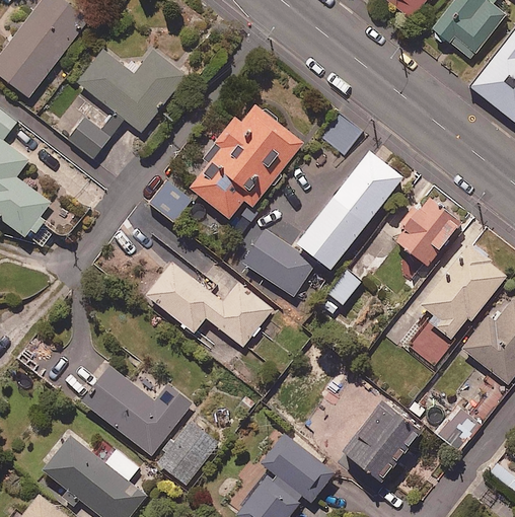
[(88,17),(66,0),(41,0),(0,54),(0,76),(27,97),(88,17)]
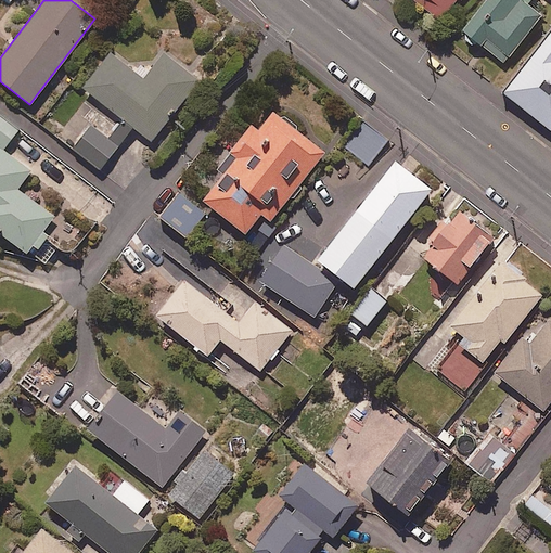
[(412,0),(437,21),(455,0),(412,0)]
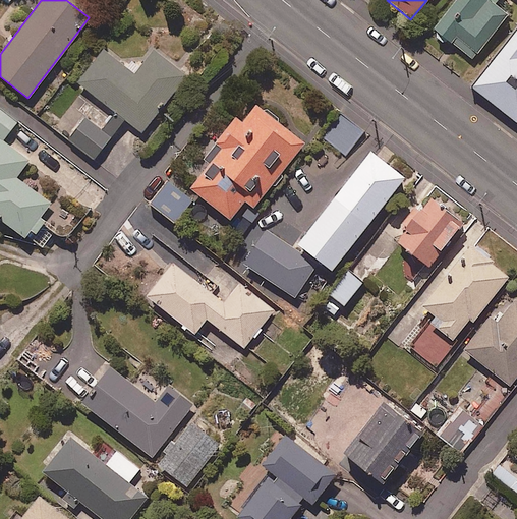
[(455,0),(434,27),(472,59),(509,13),(493,0),(455,0)]
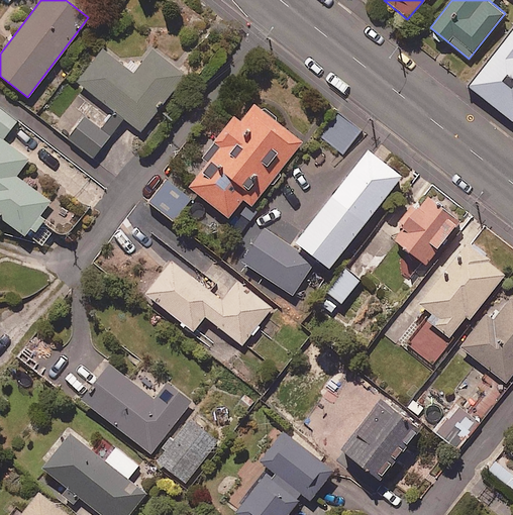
[(512,31),(470,87),(512,121),(512,31)]
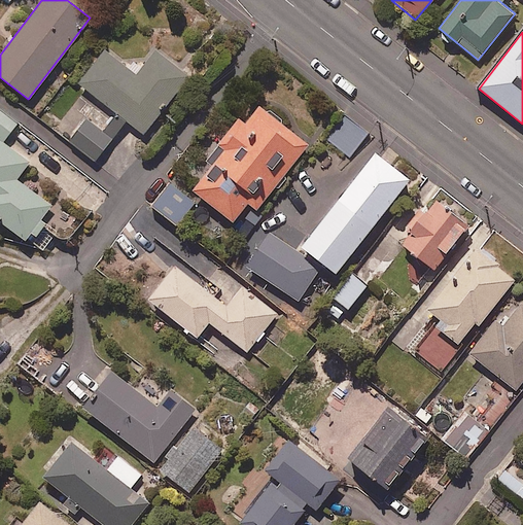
[(135,74),(105,49),(77,81),(75,80),(45,115),(94,156),(126,119),(141,133),(188,76),(157,49),(135,74)]
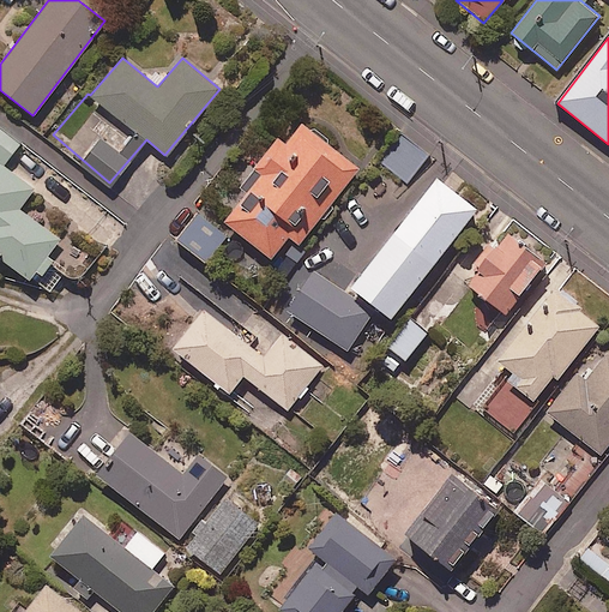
[(359,168),(301,123),(285,143),(278,137),(239,186),(247,192),(224,222),(271,259),(287,239),(297,247),(359,168)]
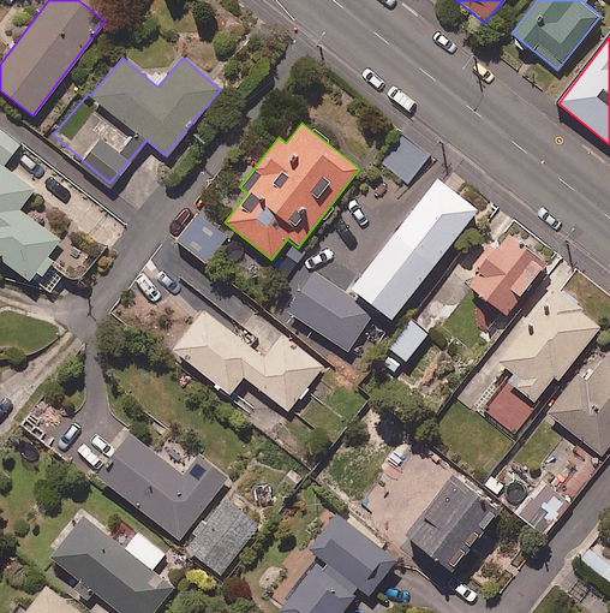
[(0,259),(11,267),(5,274),(19,284),(24,277),(29,280),(35,271),(42,277),(57,259),(48,253),(59,239),(18,209),(33,189),(1,166),(18,142),(0,128),(0,259)]
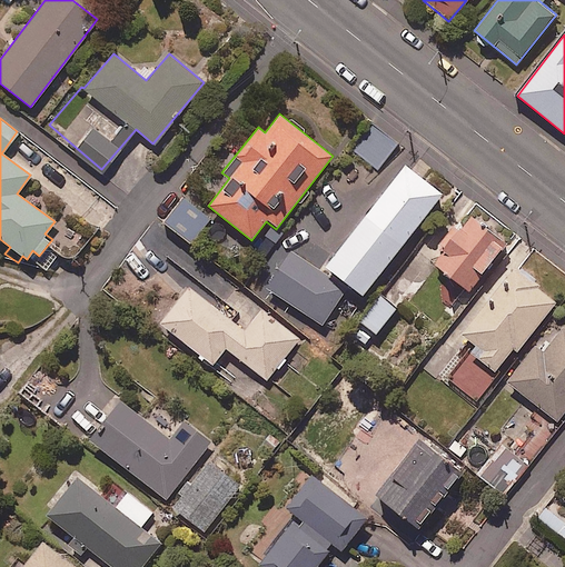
[(398,146),(372,125),(352,149),(378,170),(398,146)]
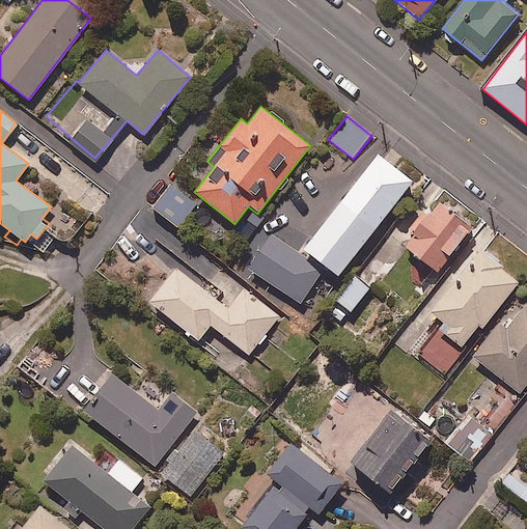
[(414,181),(380,154),(304,249),(338,276),(414,181)]
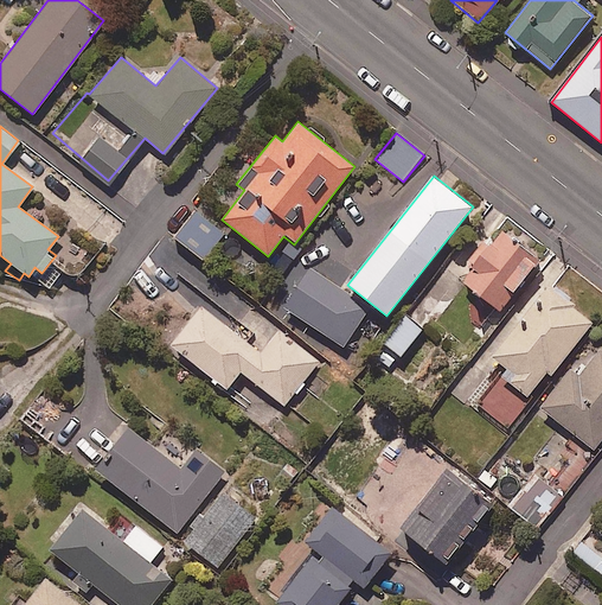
[(223,233),(193,210),(173,236),(203,258),(223,233)]
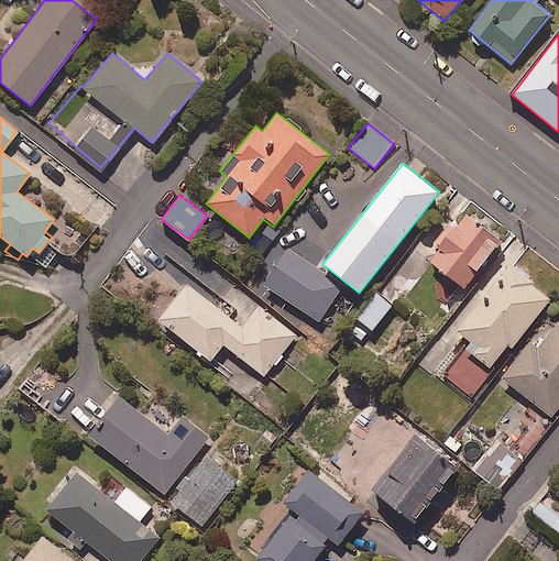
[(478,271),(497,244),(484,233),(486,229),(466,213),(453,228),(448,223),(424,255),(449,274),(461,259),(478,271)]
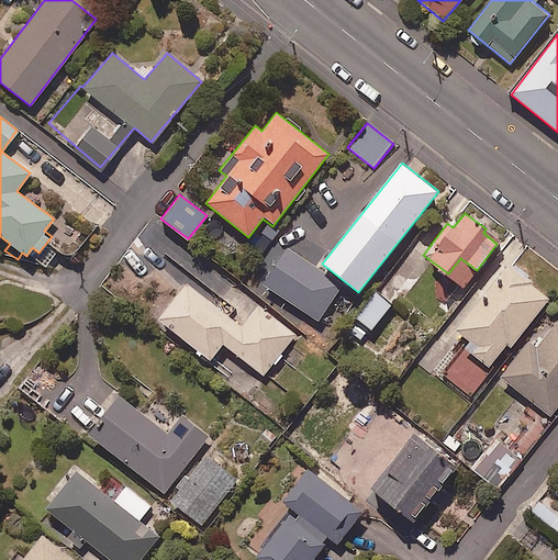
[(341,283),(288,248),(264,284),(317,320),(341,283)]
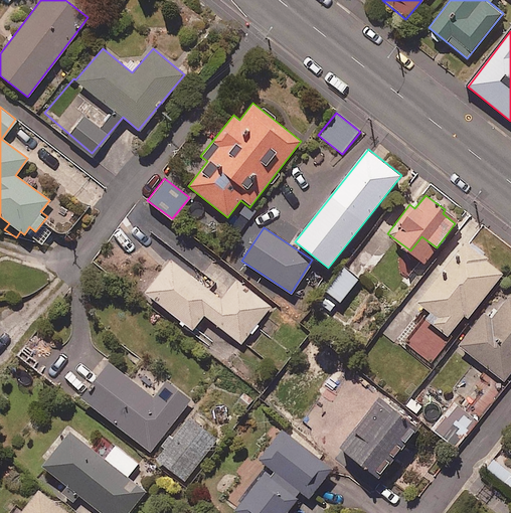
[(503,273),(465,241),(415,302),(431,315),(428,318),(451,337),(503,273)]
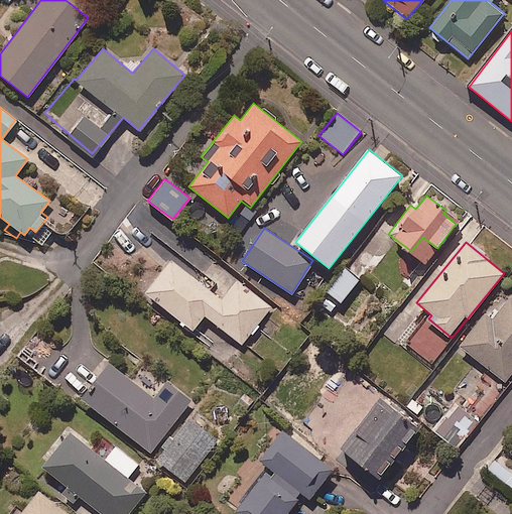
[(221,299),(168,260),(142,295),(190,332),(204,315),(242,344),(268,307),(234,282),(221,299)]
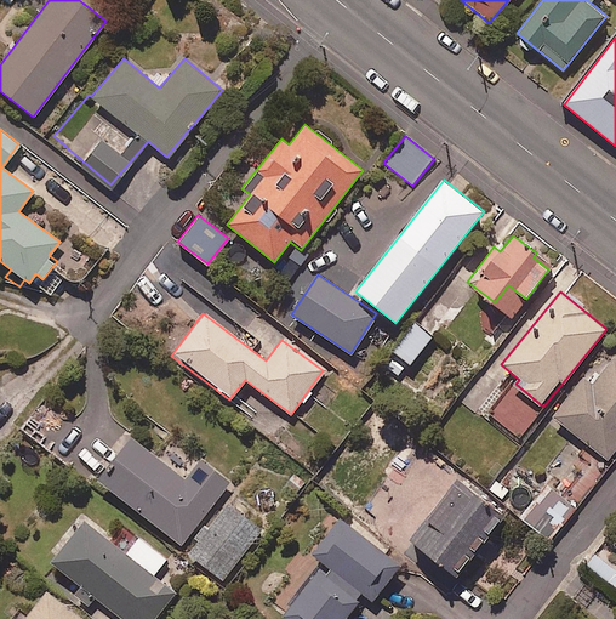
[(432,336),(415,322),(392,352),(409,367),(432,336)]
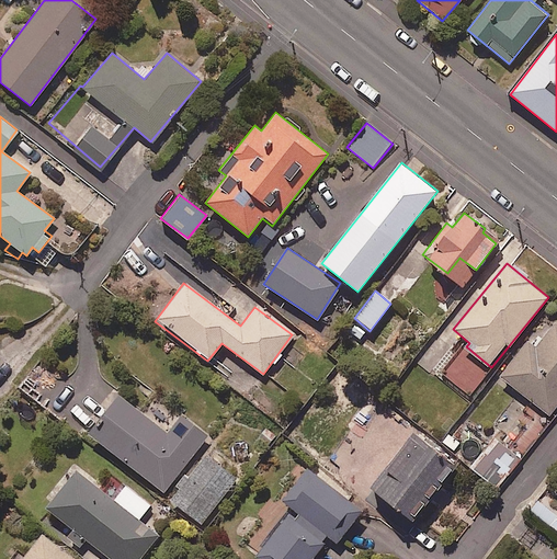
[(531,345),(527,342),(498,375),(544,417),(556,401),(556,326),(552,322),(531,345)]
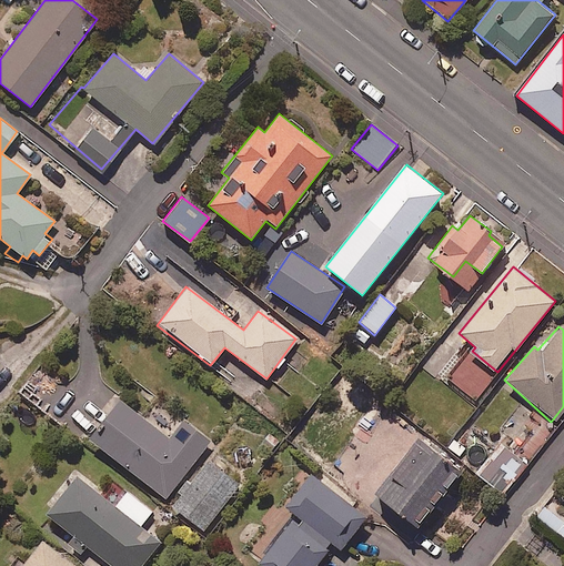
[(169,438),(121,401),(91,440),(164,497),(209,441),(183,421),(169,438)]
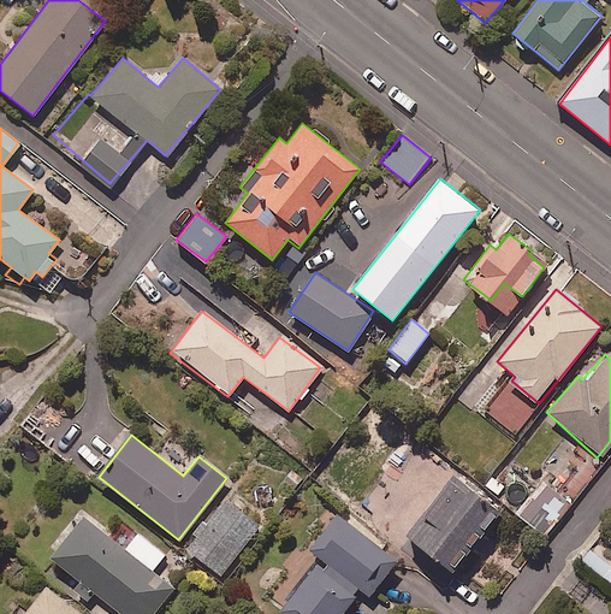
[(502,512),(456,474),(408,535),(454,572),(502,512)]
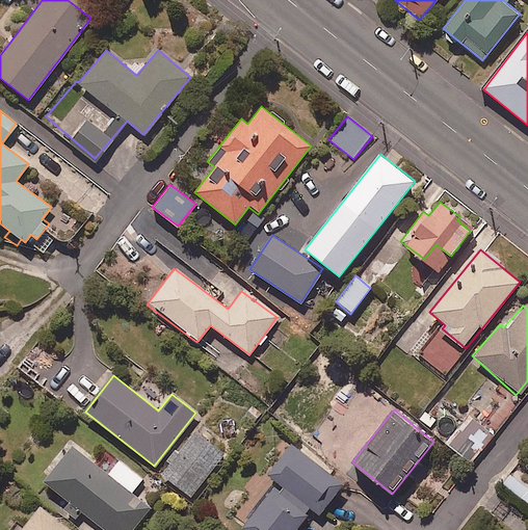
[(492,435),(467,414),(444,442),(469,462),(492,435)]
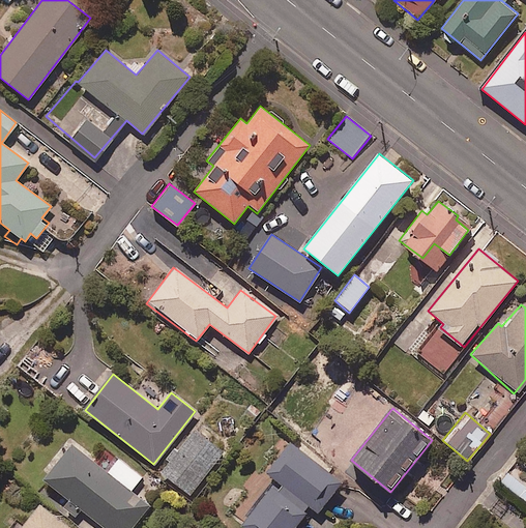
[(165,459),(168,461),(158,473),(186,495),(221,451),(194,430),(177,449),(174,447),(165,459)]
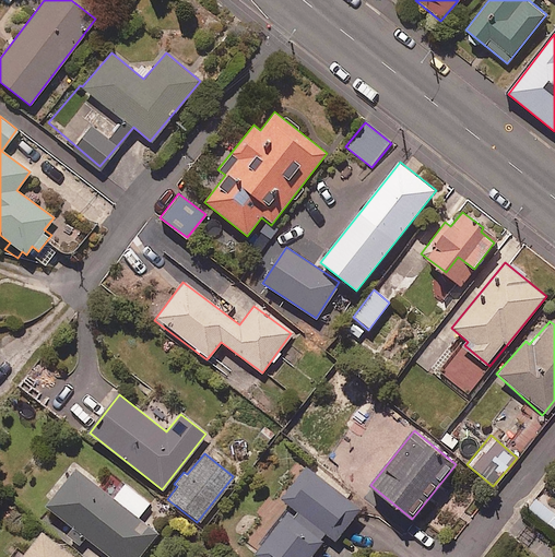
[(359,511),(307,467),(281,498),(291,507),(252,554),(256,556),(309,556),(328,536),(334,542),(359,511)]
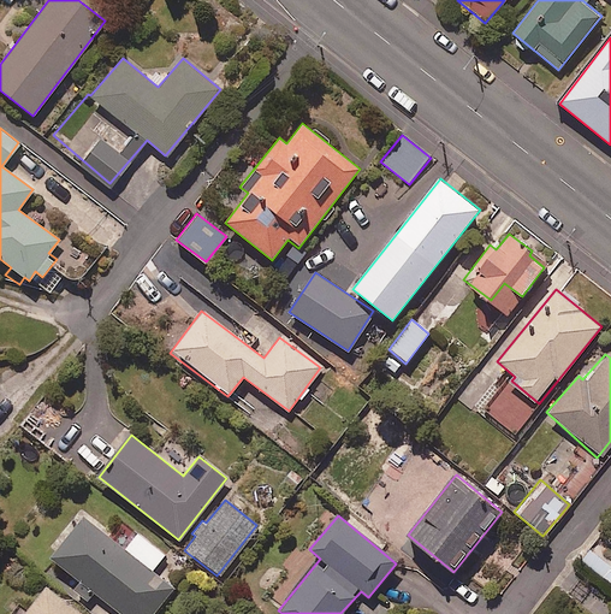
[(123,548),(83,517),(49,558),(120,613),(152,613),(173,589),(149,571),(162,554),(136,533),(123,548)]
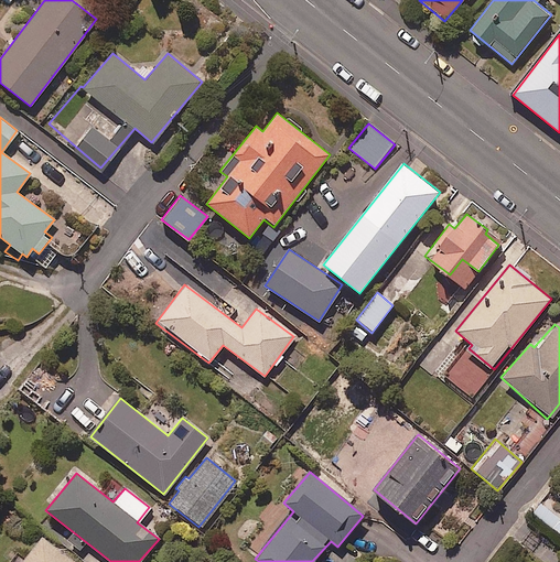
[(559,528),(559,514),(540,500),(530,514),(558,532),(559,528)]
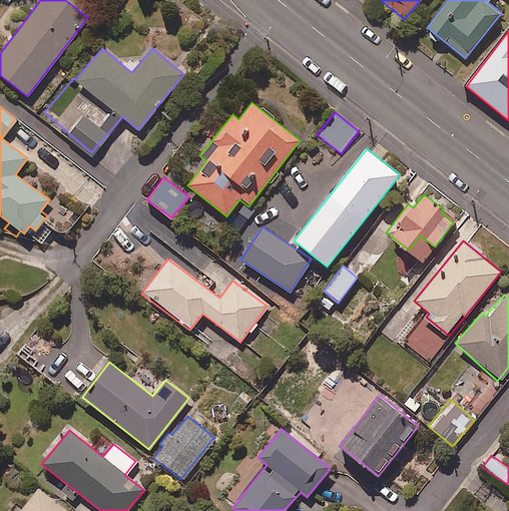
[(67,510),(38,489),(20,510),(67,510)]
